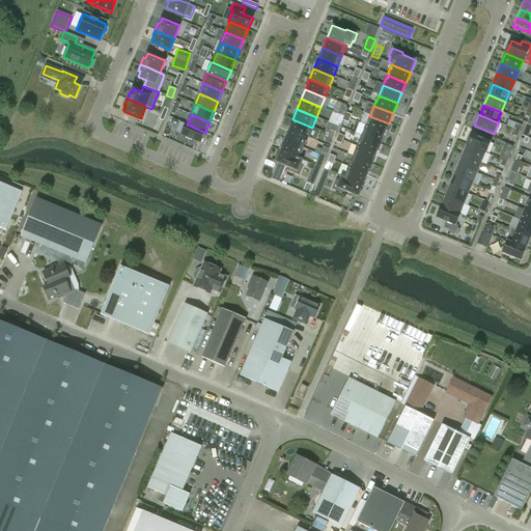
[(365,126),(385,134),(389,123),(369,116),(365,126)]
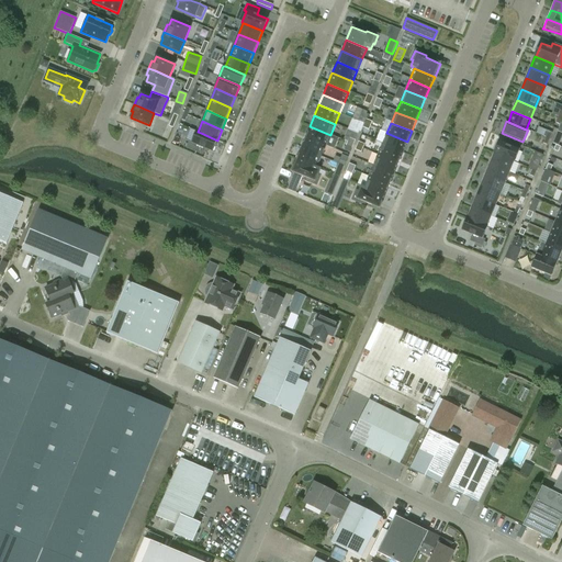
[(326,146),(330,135),(310,126),(305,137),(326,146)]
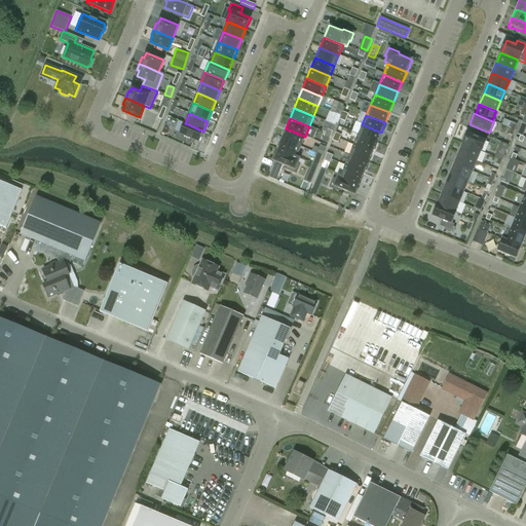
[(177,133),(174,139),(186,144),(190,145),(192,139),(198,142),(203,132),(188,124),(185,123),(184,123),(179,134),(177,133)]
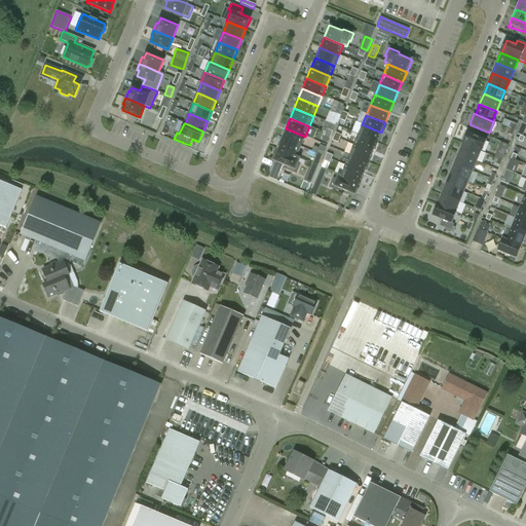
[(358,135),(377,143),(381,133),(362,124),(358,135)]
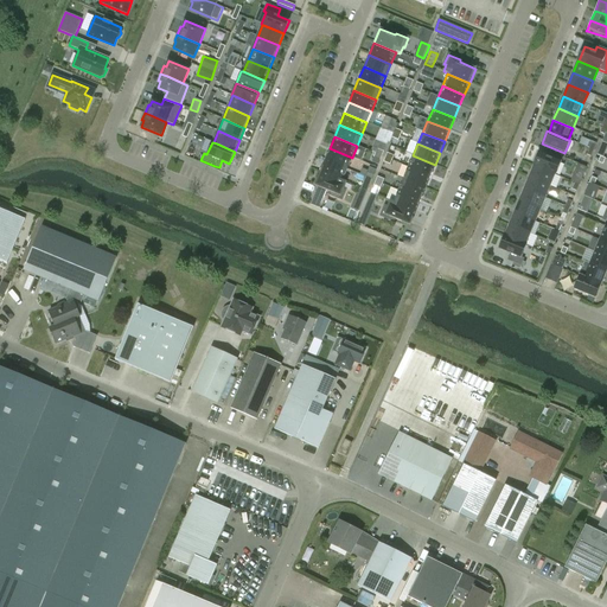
[(352,158),(330,148),(325,160),(347,168),(352,158)]
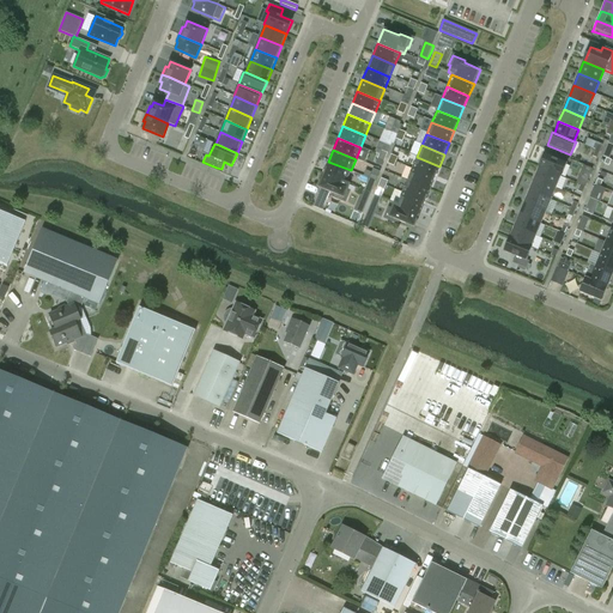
[(544,152),(538,168),(540,168),(559,176),(562,177),(568,162),(544,152)]
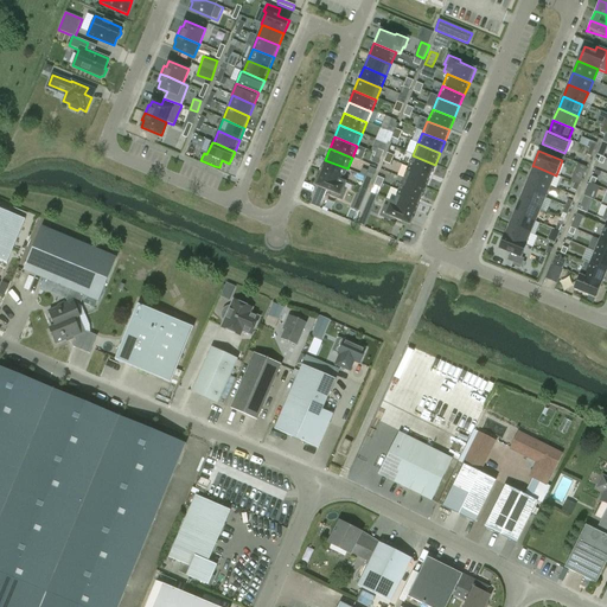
[(408,167),(430,177),(435,165),(413,155),(408,167)]
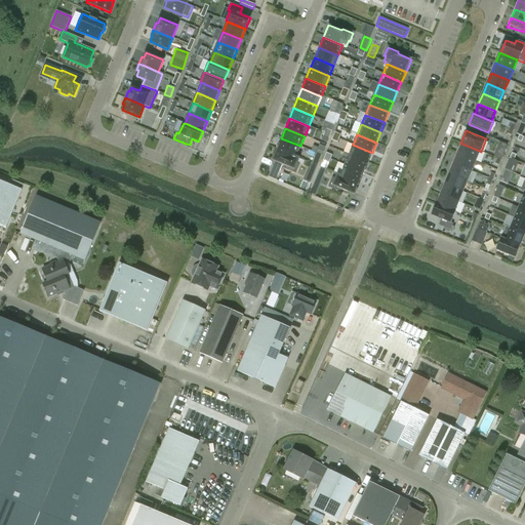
[(296,156),(300,146),(281,138),(277,149),(296,156)]
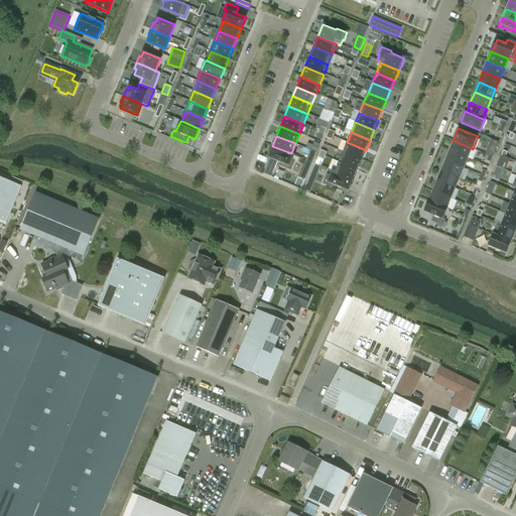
[(467,158),(471,148),(455,141),(449,151),(467,158)]
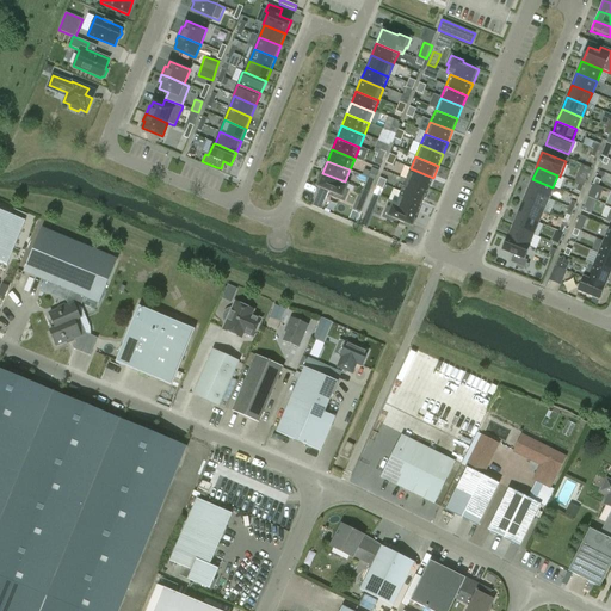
[(406,180),(427,190),(433,178),(411,168),(406,180)]
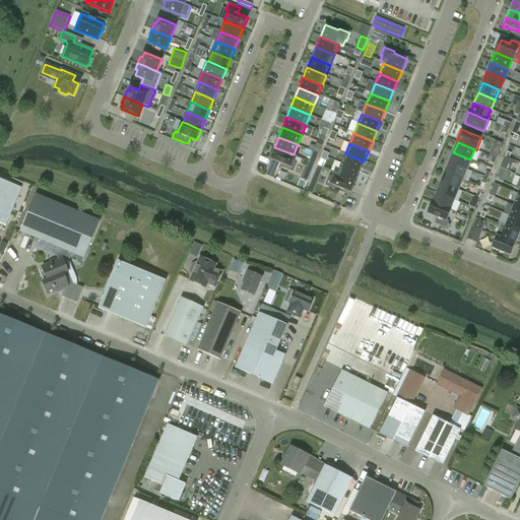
[(269,159),(282,165),(281,167),(293,171),(296,163),(295,163),(297,156),(294,154),(274,147),(269,159)]
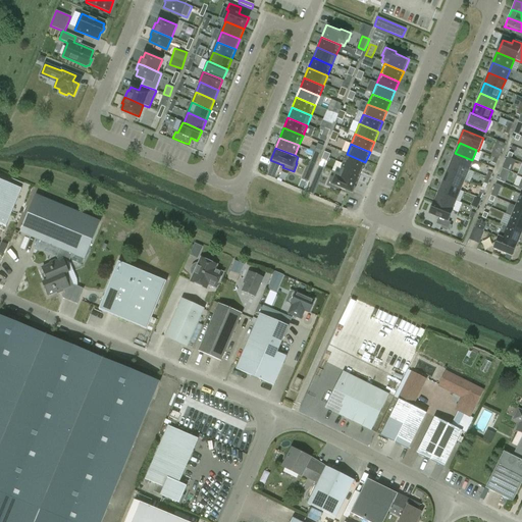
[(493,150),(490,156),(494,157),(499,159),(501,153),(497,152),(493,150)]
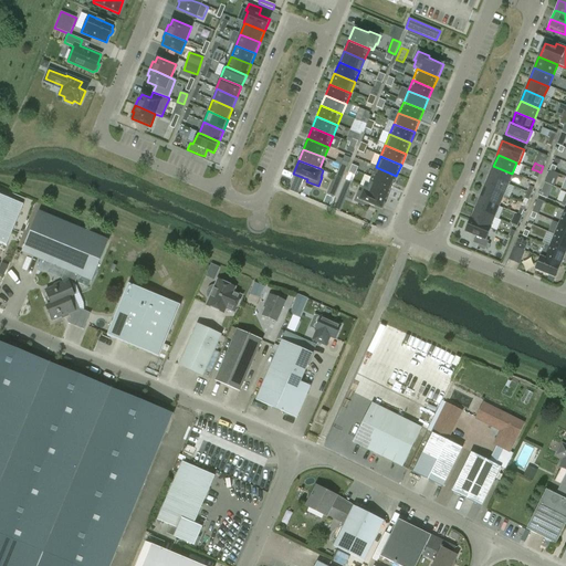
[(507,185),(512,174),(493,166),(489,177),(507,185)]
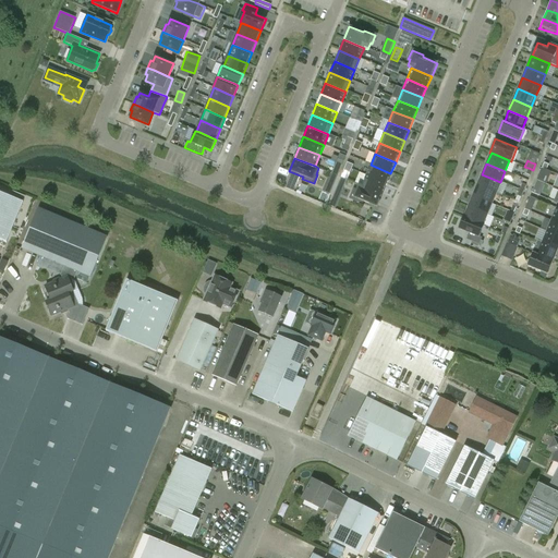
[(366,174),(386,184),(390,173),(371,165),(366,174)]
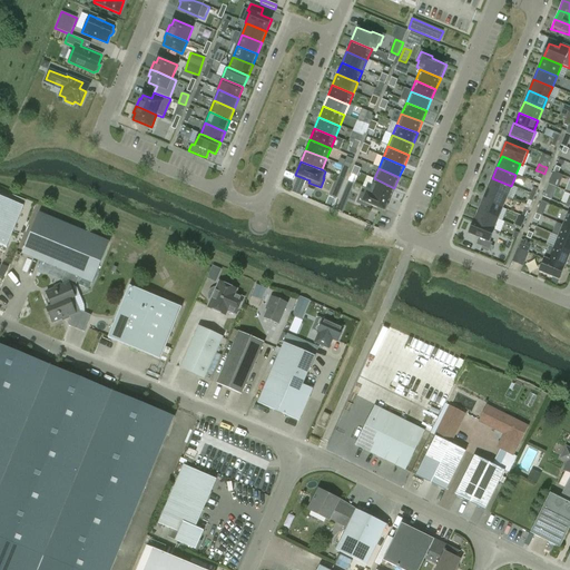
[(553,172),(549,184),(552,186),(554,187),(560,175),(558,174),(553,172)]
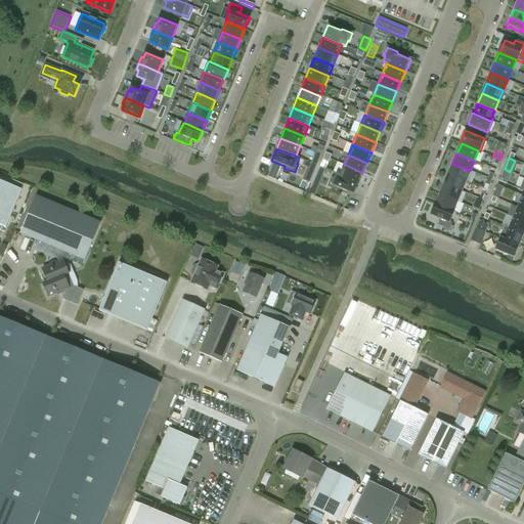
[(310,167),(307,173),(313,175),(317,166),(311,163),(310,167)]
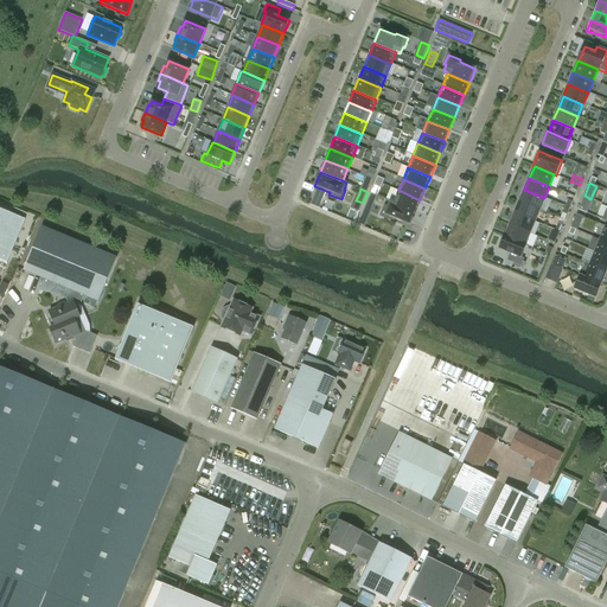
[(394,202),(415,212),(420,200),(398,190),(394,202)]
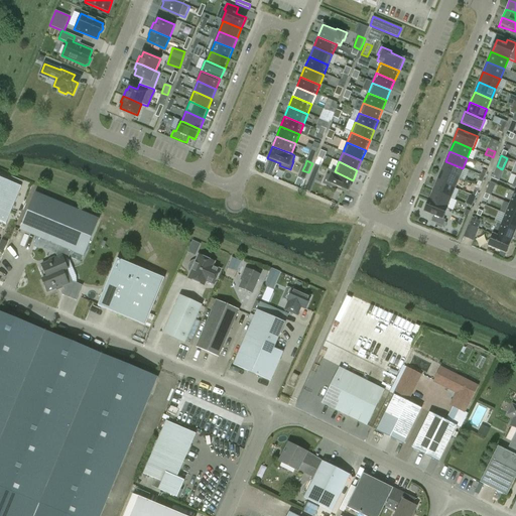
[(463,168),(445,161),(441,171),(458,178),(463,168)]
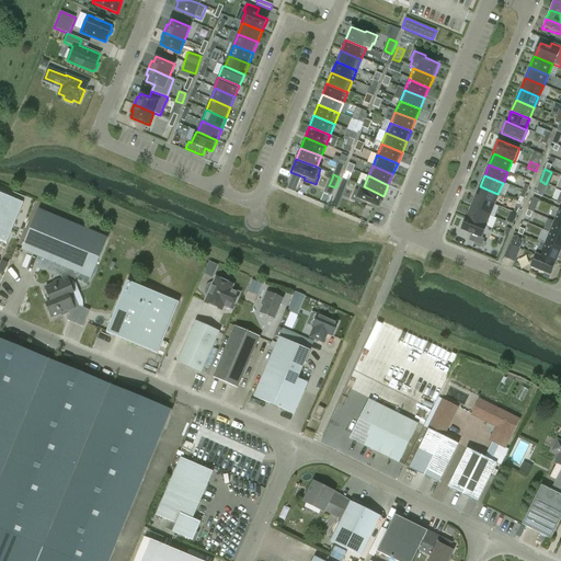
[(341,183),(339,189),(344,192),(348,181),(343,179),(341,183)]
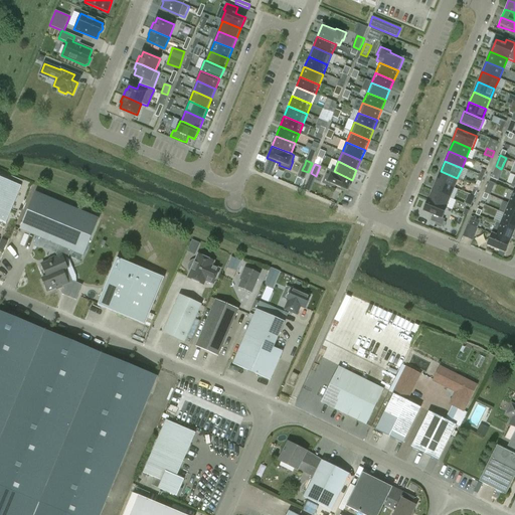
[(326,175),(323,183),(333,187),(334,186),(347,191),(352,180),(334,171),(330,170),(328,176),(326,175)]
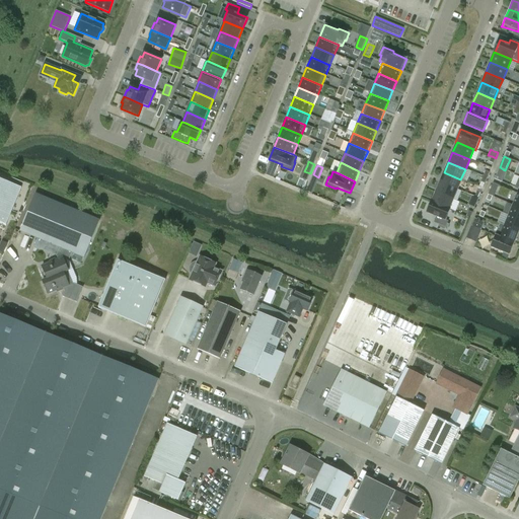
[(457,190),(460,179),(444,172),(439,182),(440,182),(457,190)]
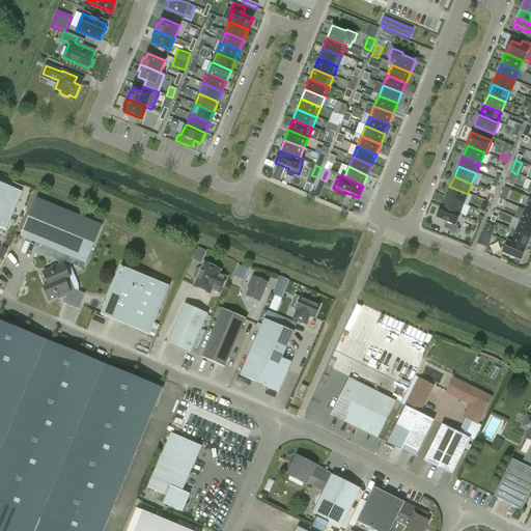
[(0,228),(5,230),(21,192),(23,188),(9,180),(6,186),(0,183),(0,228)]
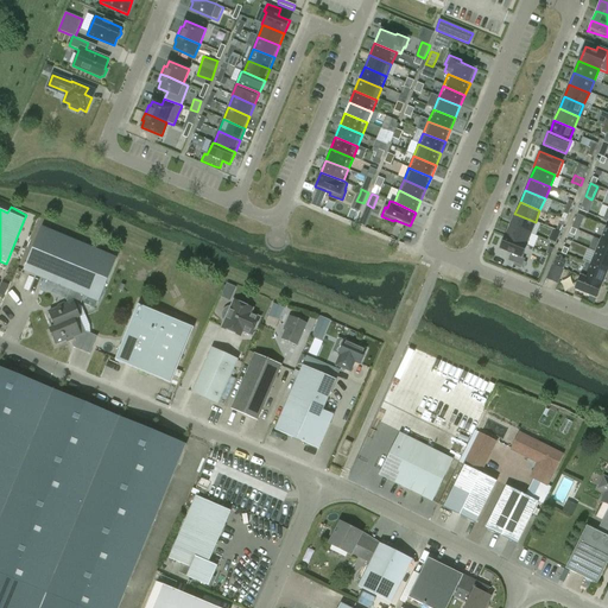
[(515,214),(511,226),(530,234),(536,236),(540,225),(536,222),(515,214)]
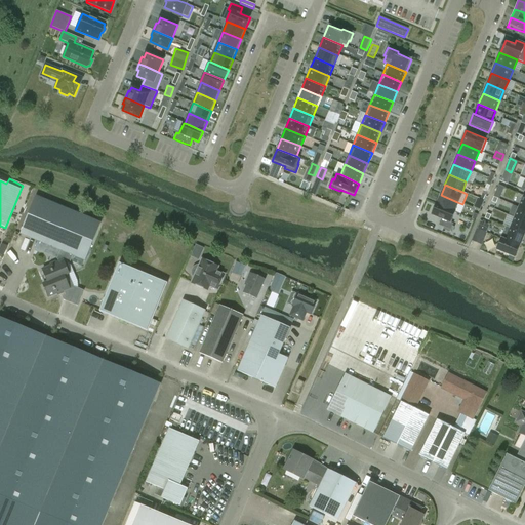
[(501,194),(505,187),(498,185),(496,191),(501,194)]
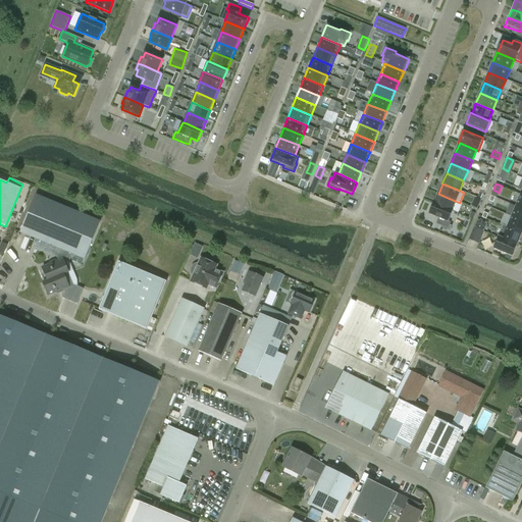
[(451,211),(455,201),(438,194),(437,194),(433,204),(451,211)]
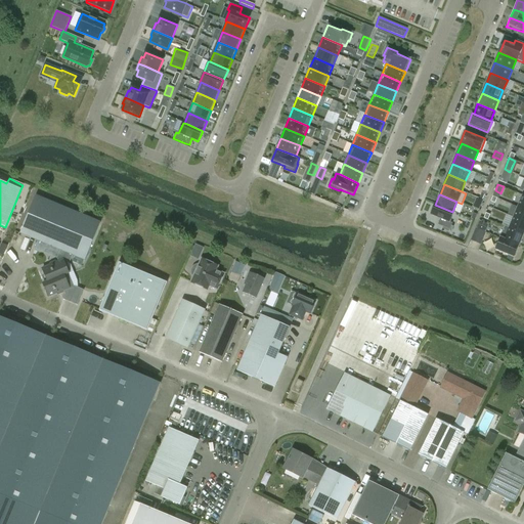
[(58,262),(63,263),(66,262),(69,263),(72,255),(84,260),(100,222),(36,195),(19,233),(59,250),(56,258),(58,262)]
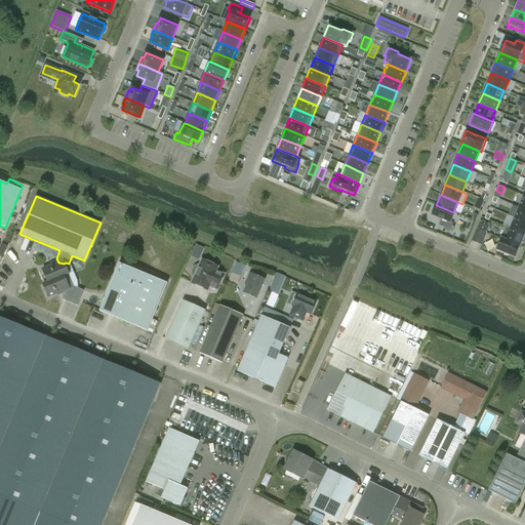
[(453,212),(436,205),(435,204),(431,215),(444,220),(442,228),(453,232),(456,226),(450,224),(454,212),(453,212)]
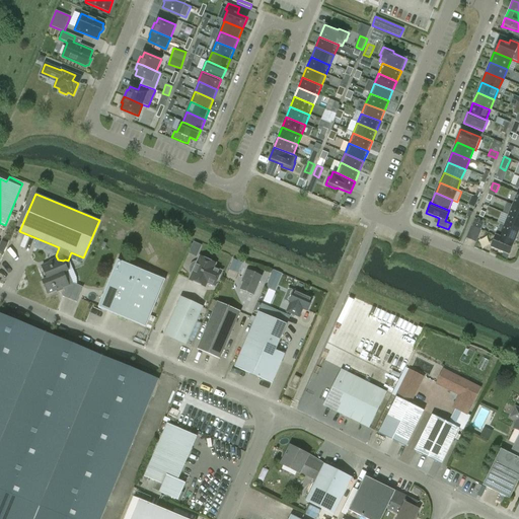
[(518,208),(512,205),(508,216),(518,220),(518,208)]
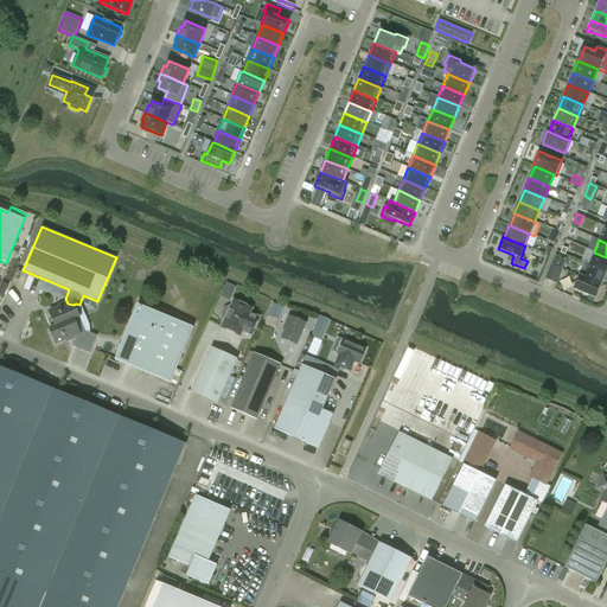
[(585,262),(585,263),(606,272),(605,270),(606,266),(606,257),(594,253),(589,264),(585,262)]
